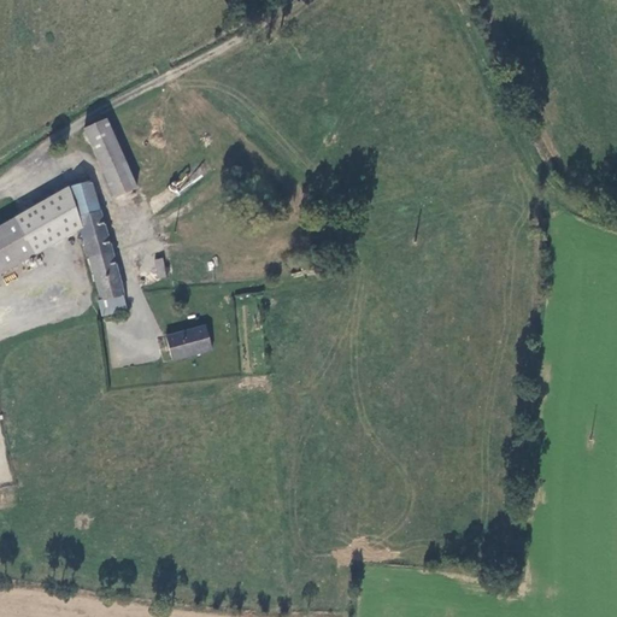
[(139,184),(107,117),(86,127),(116,194),(139,184)]
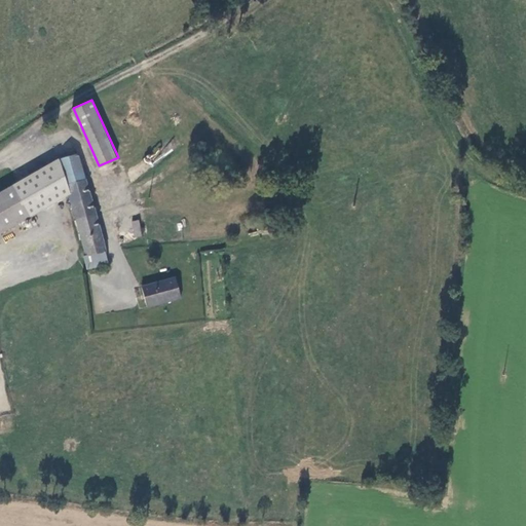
[(84,175),(78,149),(60,154),(61,156),(67,179),(84,175)]
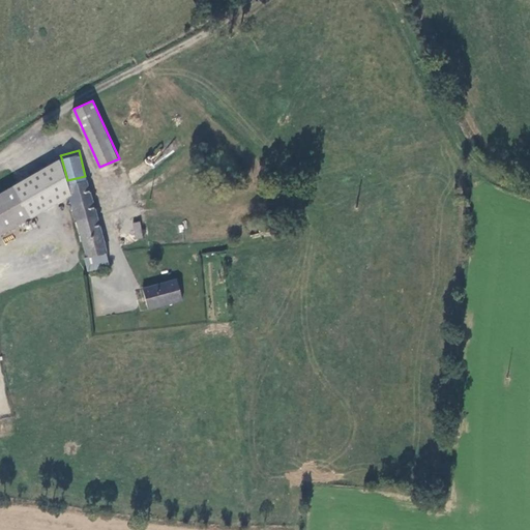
[(61,157),(0,190),(0,232),(70,194),(67,180),(61,157)]
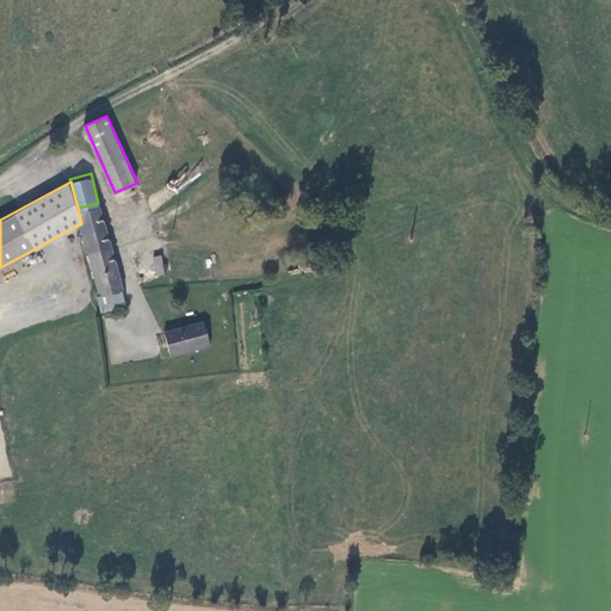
[(98,203),(78,208),(81,223),(94,271),(93,271),(98,289),(97,290),(100,306),(122,300),(118,285),(122,284),(98,203)]
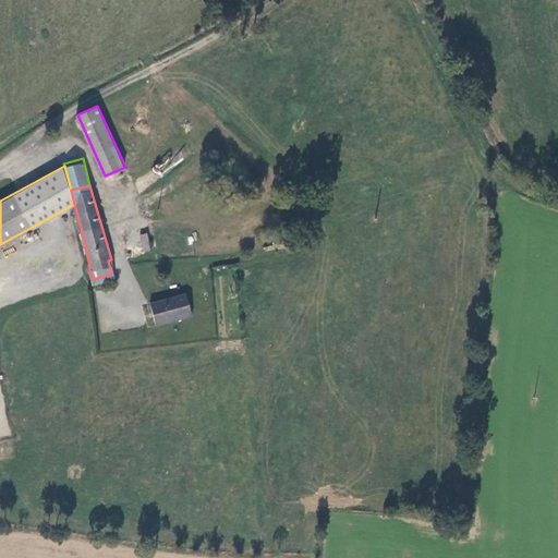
[(144,246),(150,244),(147,231),(141,233),(144,246)]
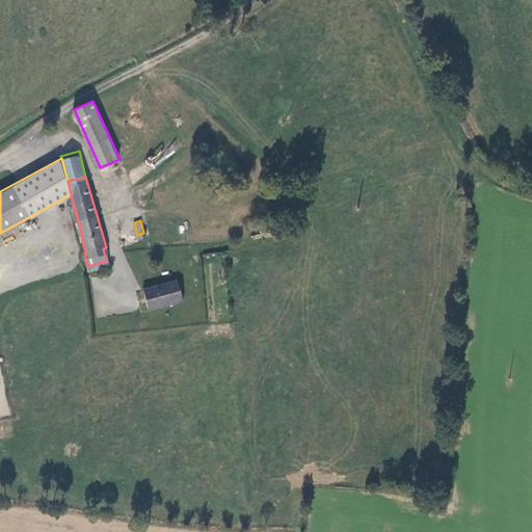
[(144,287),(149,308),(185,300),(180,278),(144,287)]
